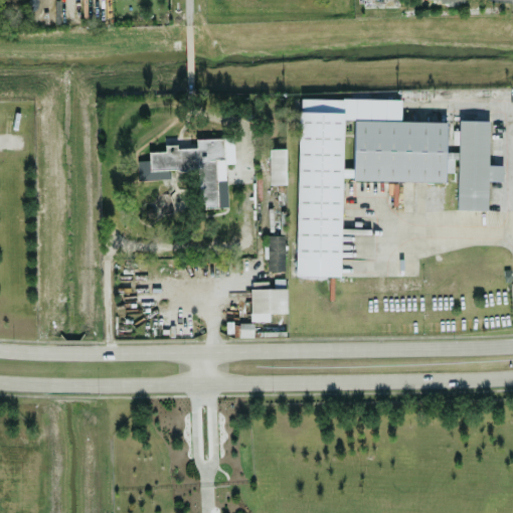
[(343,180),(446,182),(447,173),(458,173),(458,210),(489,210),(489,181),(504,181),(504,166),(490,165),(491,121),(460,121),(460,131),(457,131),(457,153),(447,153),(448,123),(401,122),(402,101),(301,99),(297,277),(341,278),(343,180)]
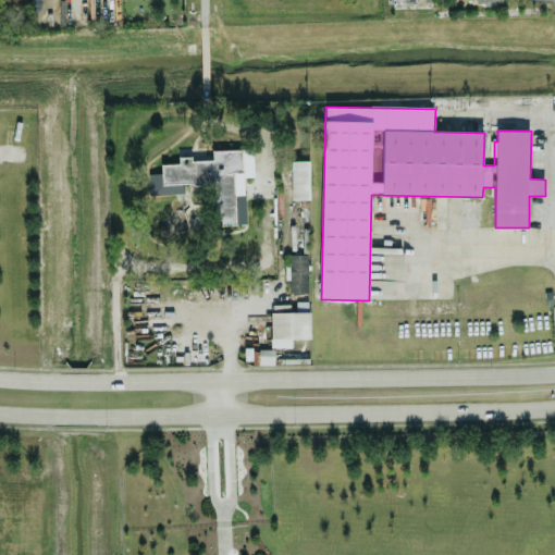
[(248,225),(245,177),(256,176),(254,149),(213,151),(214,159),(180,160),(180,164),(162,165),(163,174),(150,174),(151,196),(185,195),(184,186),(216,185),(218,226),(248,225)]
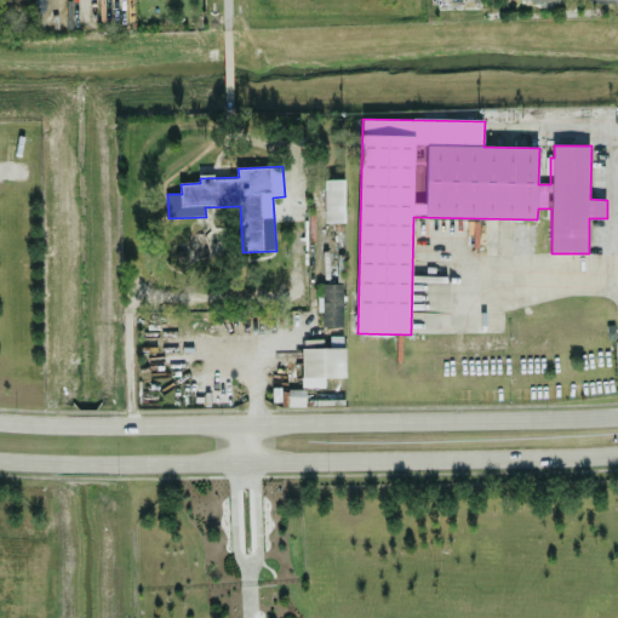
[(344,179),(326,179),(327,223),(345,223),(344,179)]
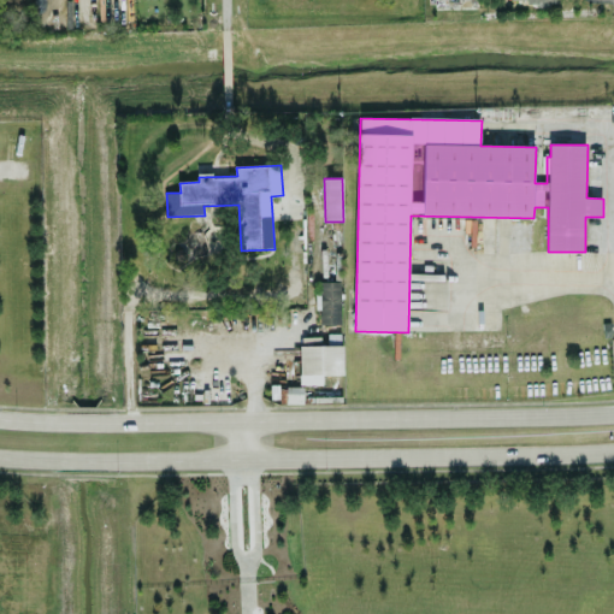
[(342,282),(322,282),(323,325),(343,325),(342,282)]
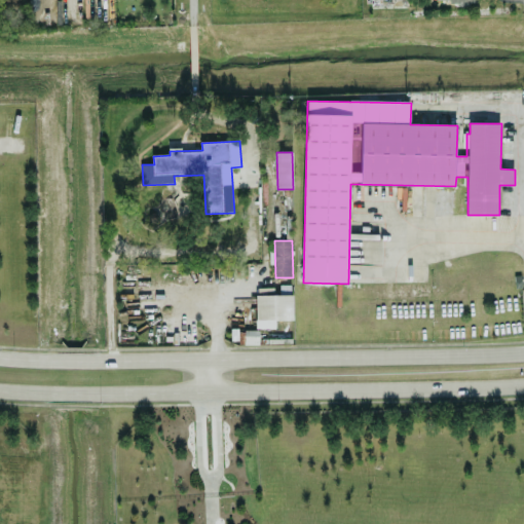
[(295,321),(294,295),(257,296),(257,329),(276,328),(276,321),(295,321)]
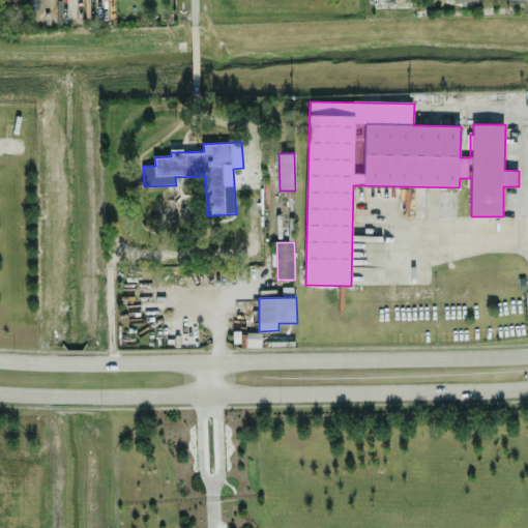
[(263,347),(262,333),(254,333),(254,336),(247,336),(248,348),(263,347)]
